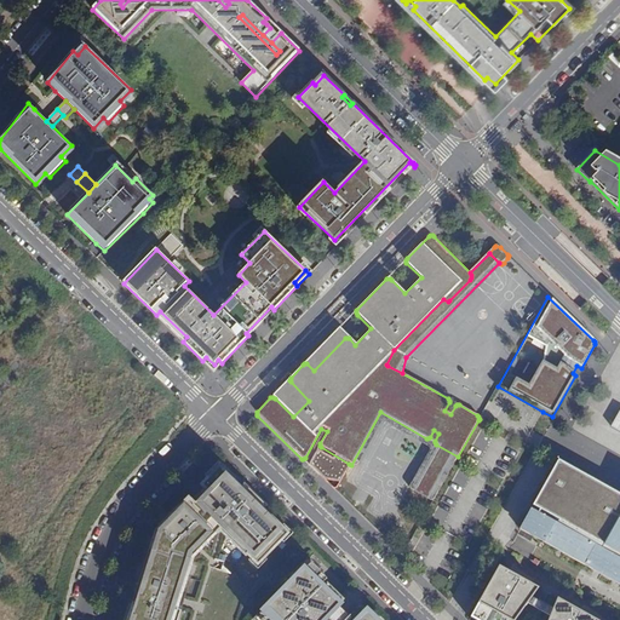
[(246,333),(248,336),(274,310),(271,306),(246,333)]
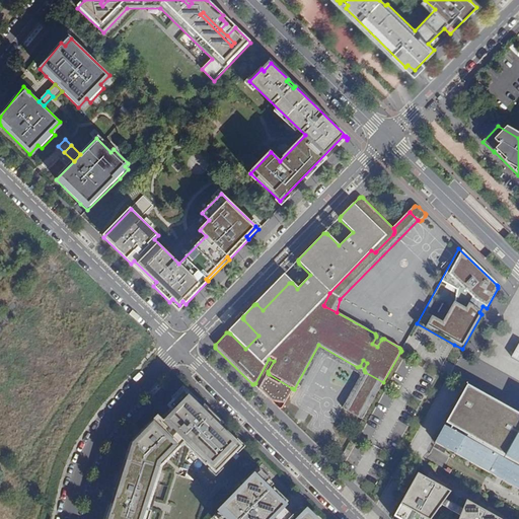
[(134,261),(131,264),(153,286),(156,282),(134,261)]
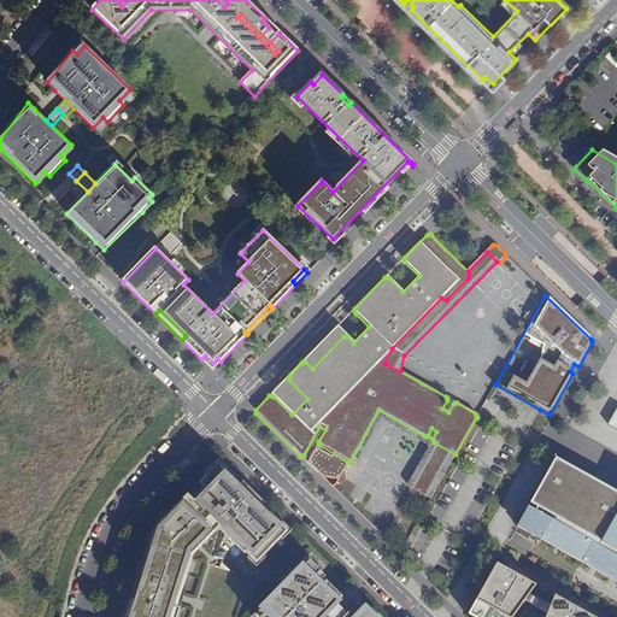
[(205,356),(201,359),(213,370),(221,362),(217,358),(213,363),(205,356)]
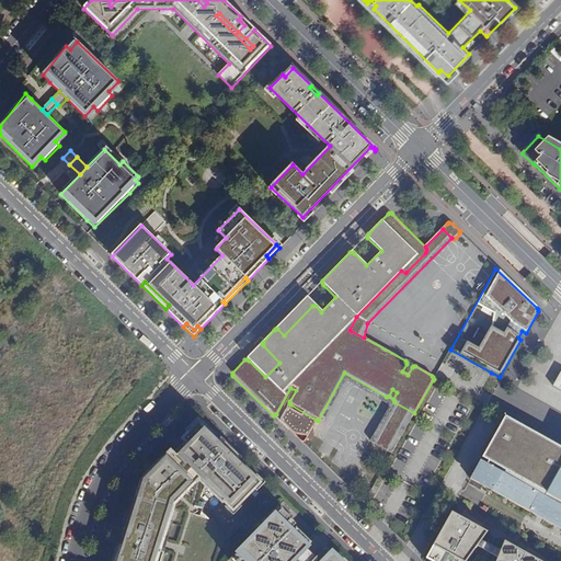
[(344,373),(318,421),(319,422),(320,422),(321,422),(323,421),(344,384),(345,382),(347,382),(388,405),(388,407),(388,408),(388,409),(370,439),(370,443),(371,445),(388,454),(389,454),(391,454),(392,453),(414,413),(395,402),(393,400),(393,399),(397,392),(392,389),(389,396),(387,397),(386,397),(344,373)]
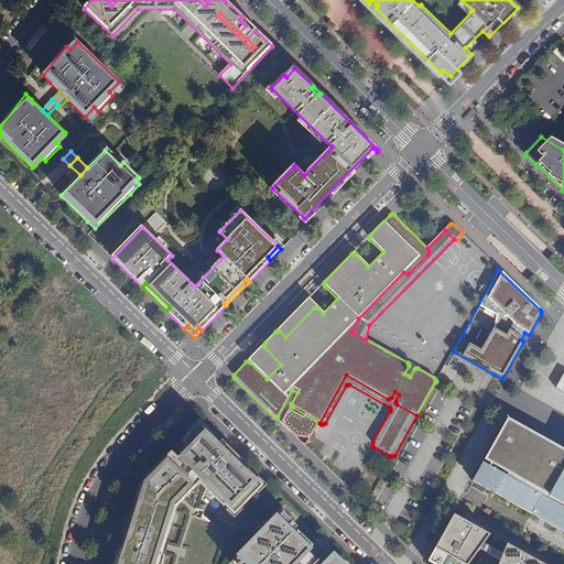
[(307,442),(317,422),(292,407),(291,405),(291,403),(297,392),(292,390),(278,416),(275,418),(274,418),(303,444),(304,444),(305,444),(306,444),(307,442)]
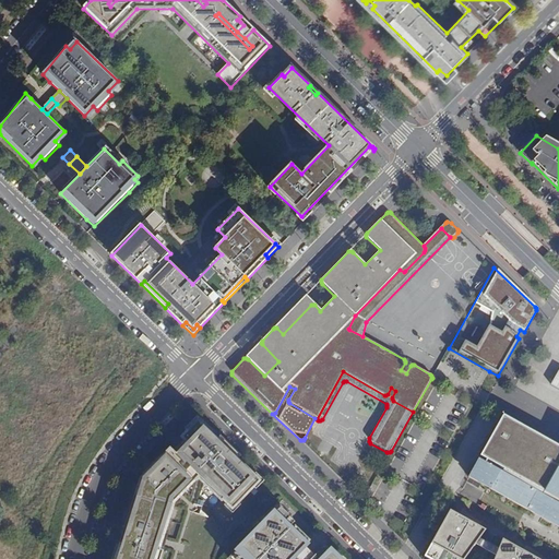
[(558,443),(503,414),(470,476),(535,512),(537,509),(558,520),(558,443)]
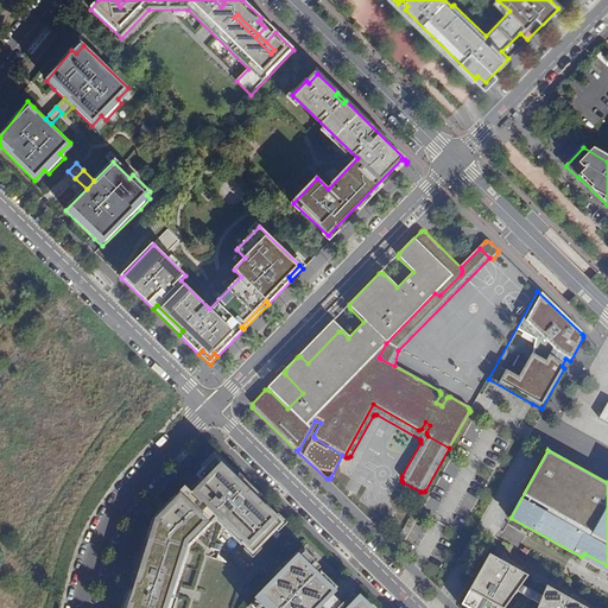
[(235,477),(215,457),(198,475),(203,481),(190,494),(185,488),(177,496),(157,518),(153,520),(149,539),(134,582),(126,607),(169,607),(173,595),(183,564),(189,545),(216,519),(241,544),(242,542),(253,552),(282,523),(259,500),(235,477)]
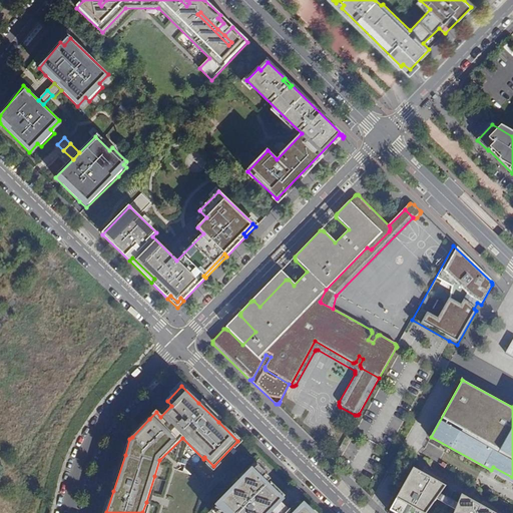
[(202,400),(198,403),(218,422),(221,418),(202,400)]
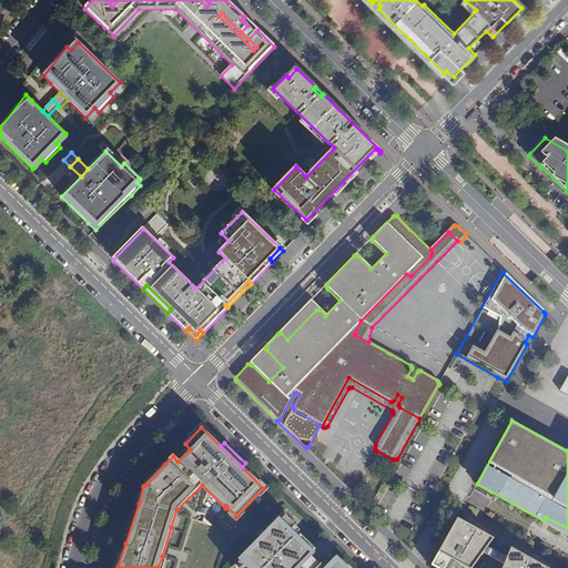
[(144,482),(146,484),(165,464),(163,462),(148,477),(144,482)]
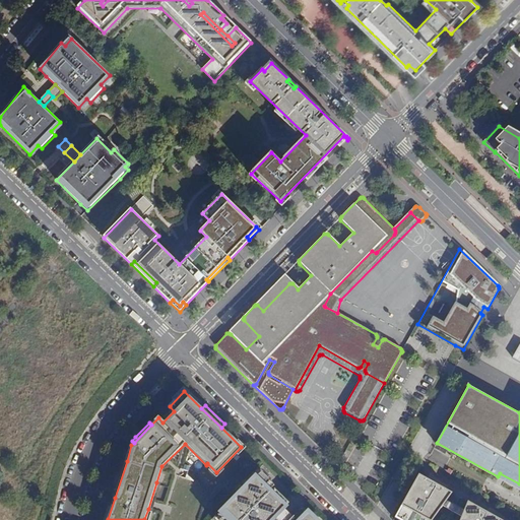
[(128,432),(123,438),(126,441),(132,436),(128,432)]
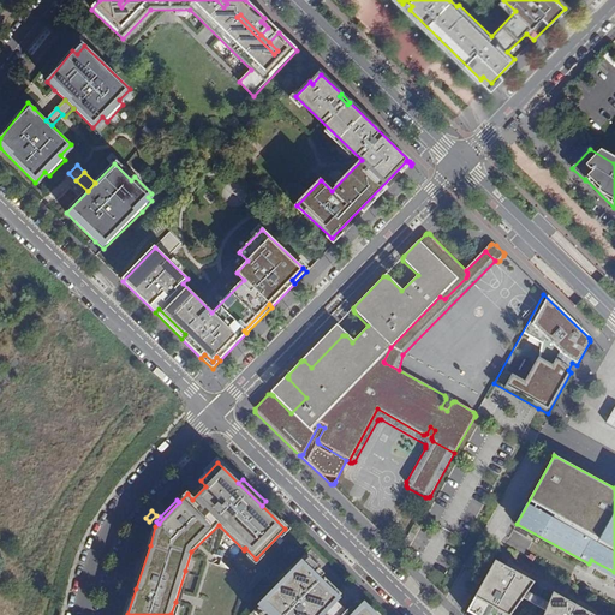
[(132,587),(136,589),(150,545),(145,544),(132,587)]
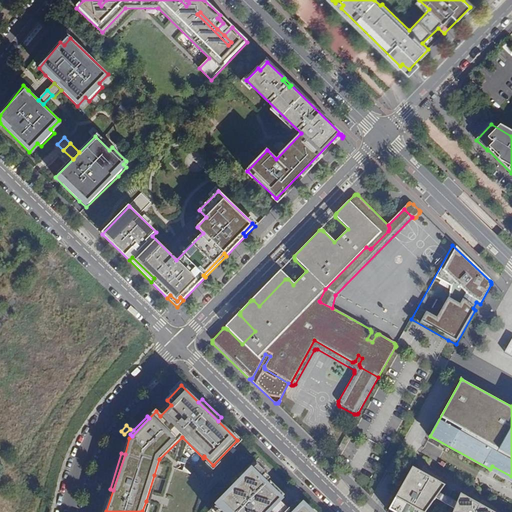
[(246,476),(216,507),(218,510),(216,511),(266,511),(275,504),(267,496),(274,488),(266,481),(270,478),(253,462),(243,473),(246,476)]
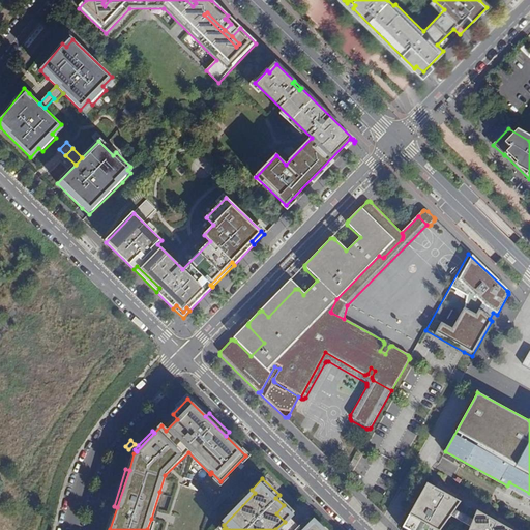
[(428,483),(423,490),(443,500),(452,497),(428,483)]
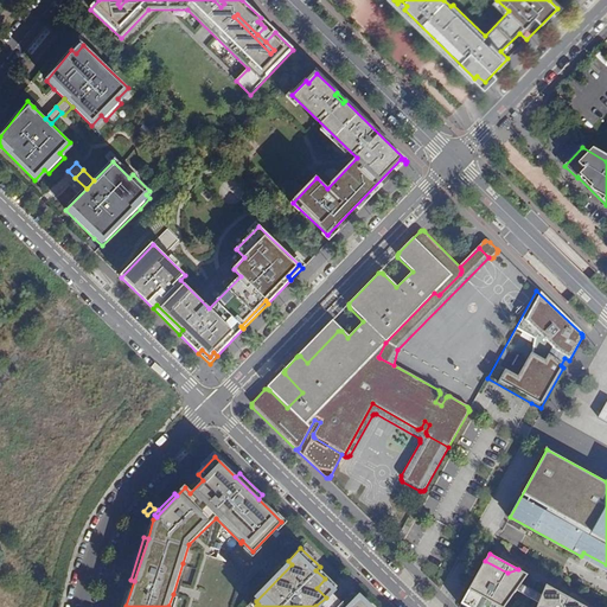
[(485,561),(461,605),(466,606),(504,606),(517,590),(522,583),(528,575),(518,569),(508,573),(485,561)]
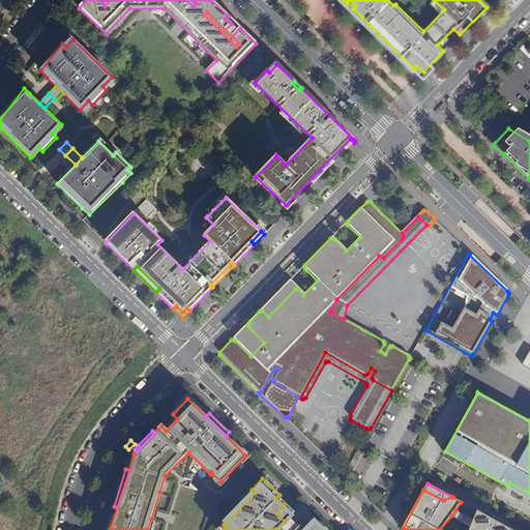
[(164,493),(159,492),(151,519),(155,520),(164,493)]
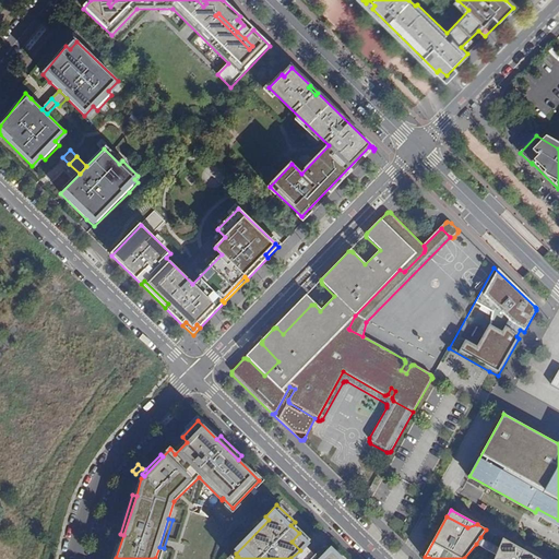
[(499,548),(480,537),(476,544),(497,556),(499,548)]
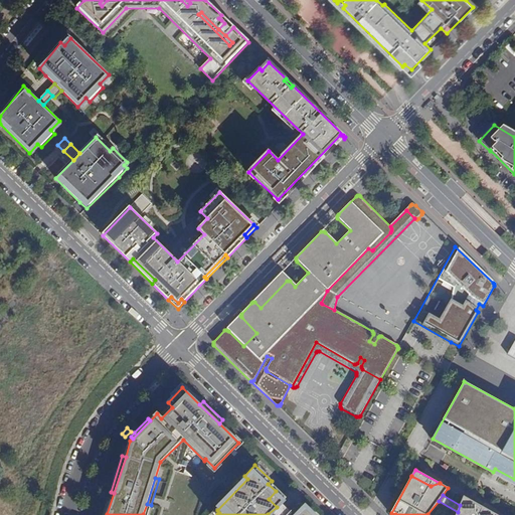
[(458,512),(456,514),(483,514),(479,512),(482,507),(464,497),(460,505),(458,512)]
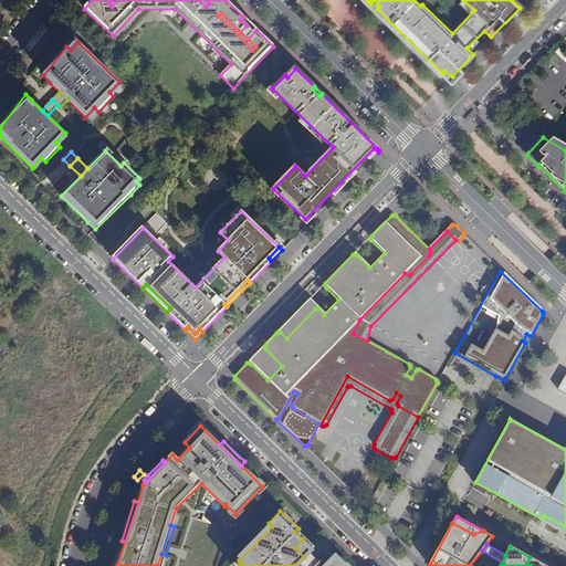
[(343,565),(328,552),(314,565),(343,565)]
